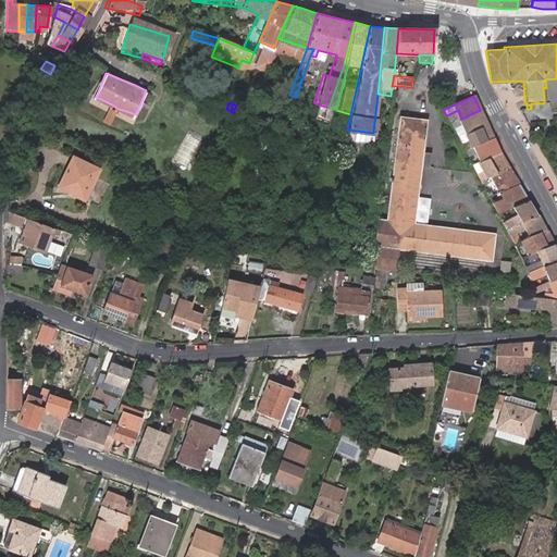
[(119,109),(112,104),(102,122),(111,124),(119,109)]
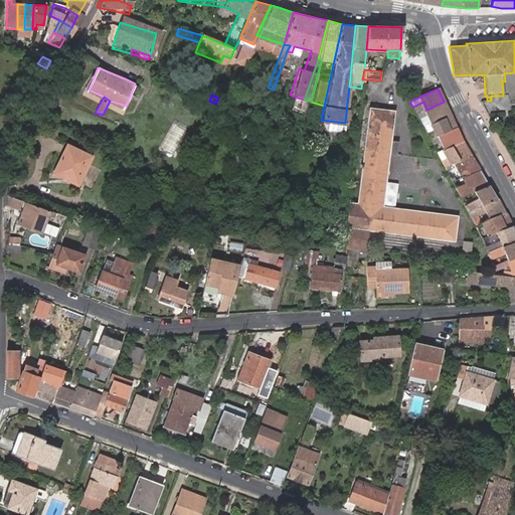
[(451,115),(444,102),(426,110),(434,124),(451,115)]
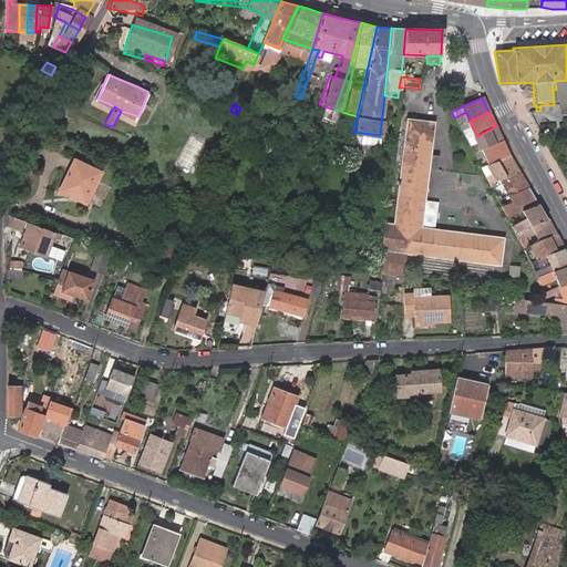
[(400,225),(389,224),(382,274),(408,277),(411,254),(505,265),(508,237),(425,228),(432,169),(433,154),(437,122),(412,119),(400,225)]
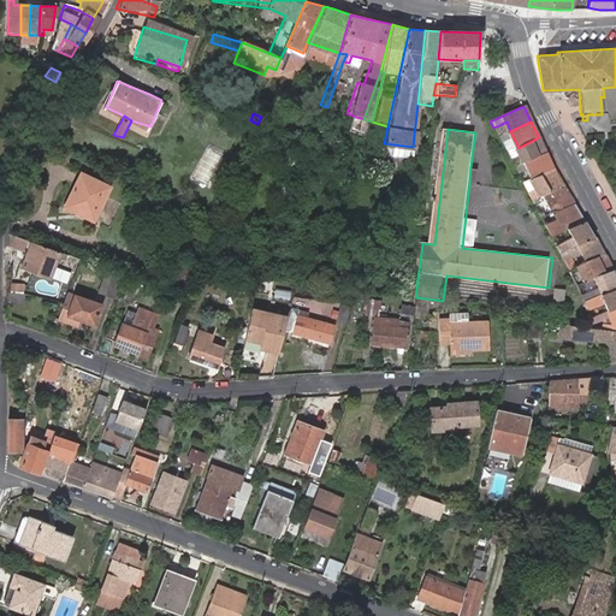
[(510,131),(498,137),(507,153),(515,149),(519,148),(510,131)]
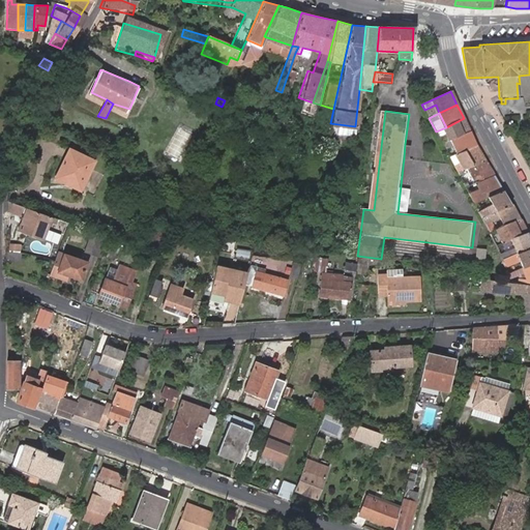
[(469,130),(464,118),(446,127),(451,139),(469,130)]
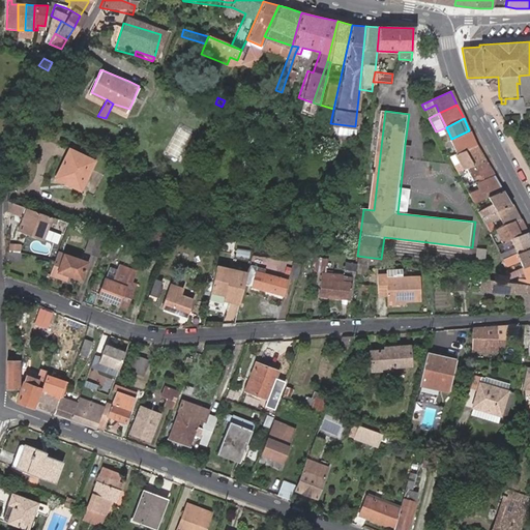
[(440,140),(442,144),(451,139),(446,127),(443,128),(447,137),(440,140)]
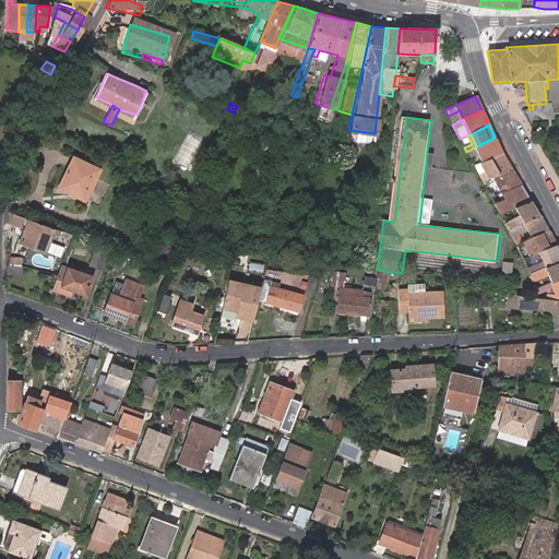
[(501,153),(495,138),(476,146),(480,154),(484,162),(501,153)]
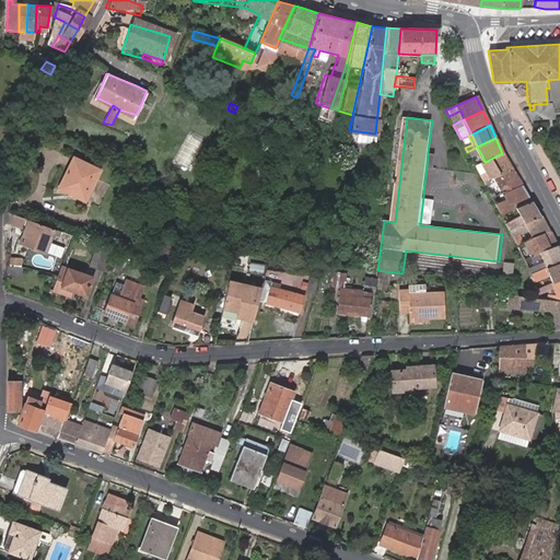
[(481,154),(477,147),(467,152),(471,159),(481,154)]
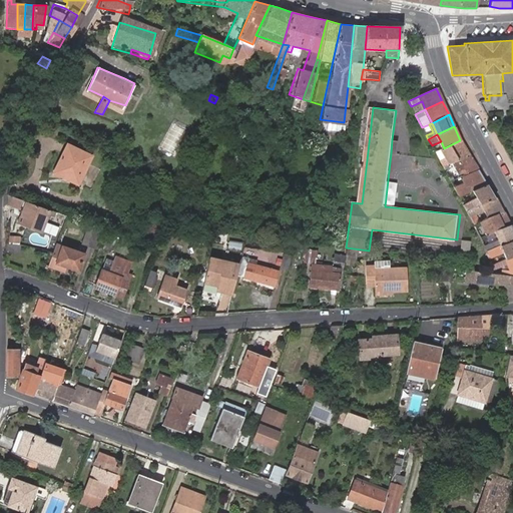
[(392,139),(391,153),(398,153),(399,140),(392,139)]
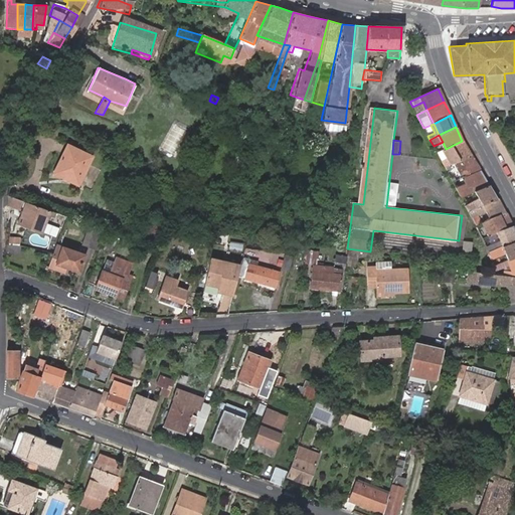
[(471,156),(462,141),(446,149),(437,153),(445,168),(450,166),(453,164),(471,156)]
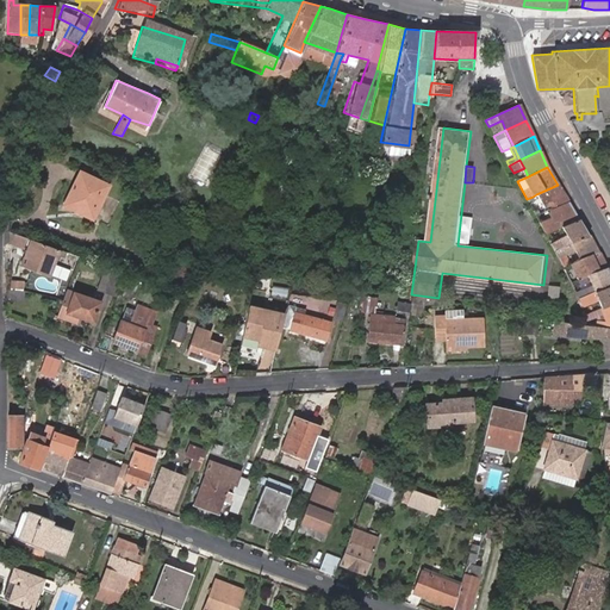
[(116,190),(89,175),(72,209),(97,223),(116,190)]
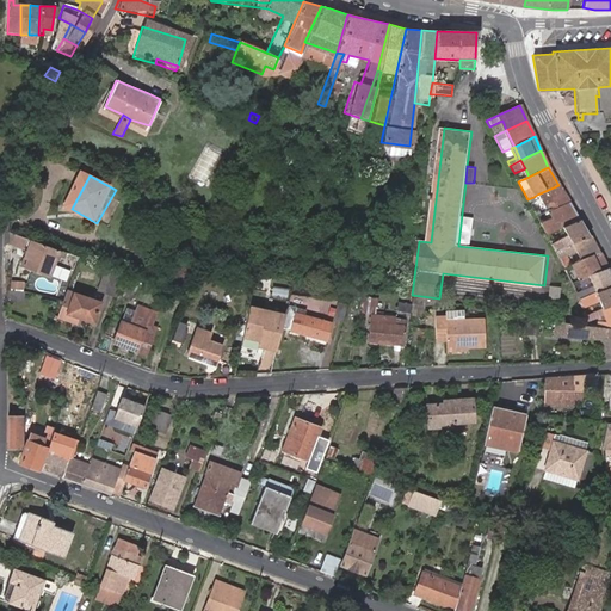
[(568,203),(559,185),(537,195),(547,214),(568,203)]
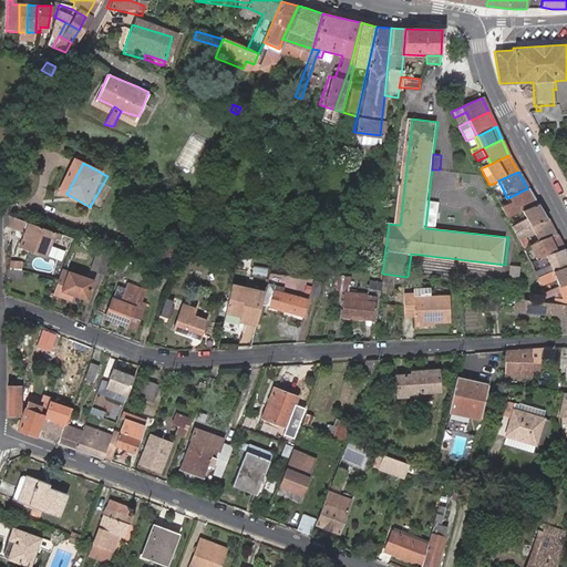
[(502,207),(507,218),(522,210),(537,204),(527,188),(507,198),(509,203),(502,207)]
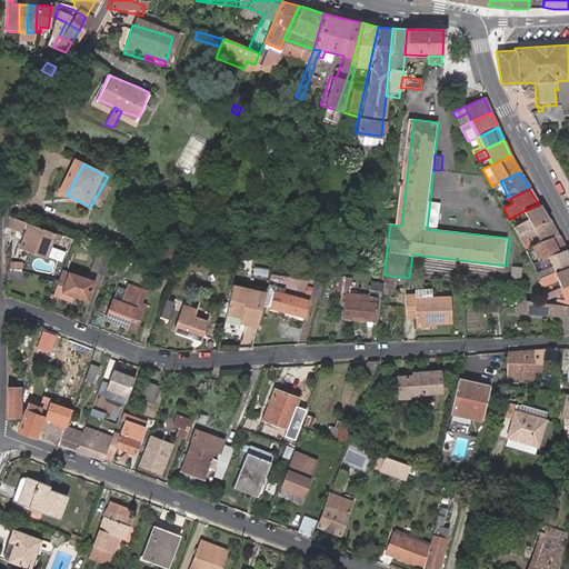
[(515,229),(517,236),(548,220),(539,205),(523,211),(529,222),(515,229)]
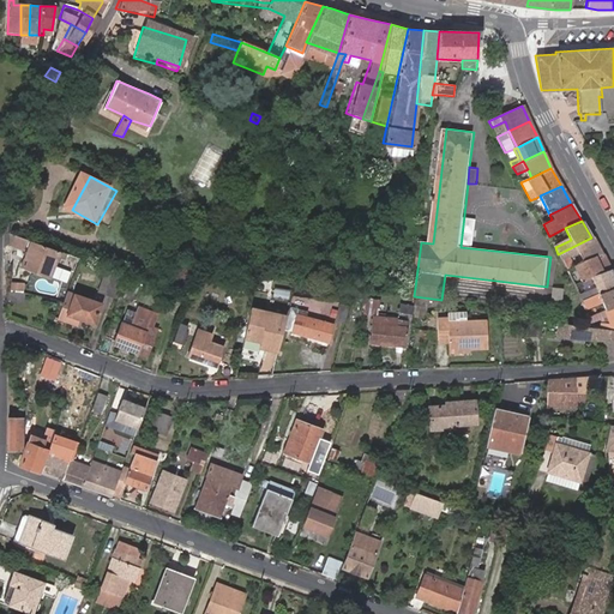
[(26,238),(10,232),(8,242),(23,248),(26,238)]
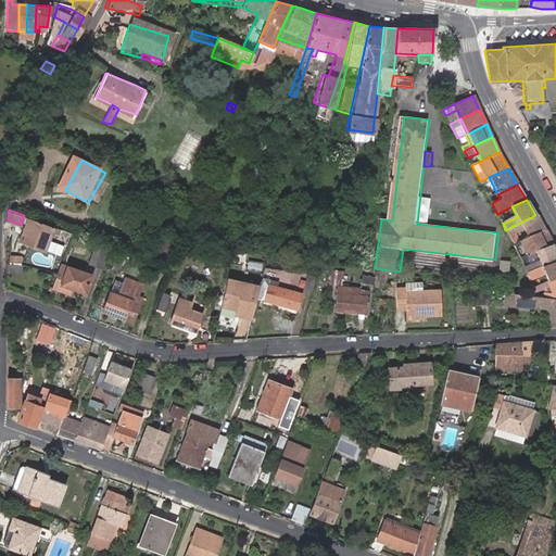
[(52,226),(24,215),(21,225),(24,226),(22,232),(25,234),(22,242),(42,250),(52,226)]
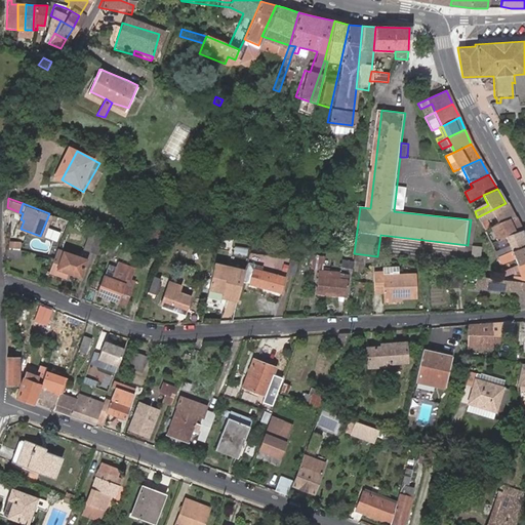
[(477,217),(480,223),(485,219),(493,216),(498,226),(515,217),(508,203),(506,203),(477,217)]
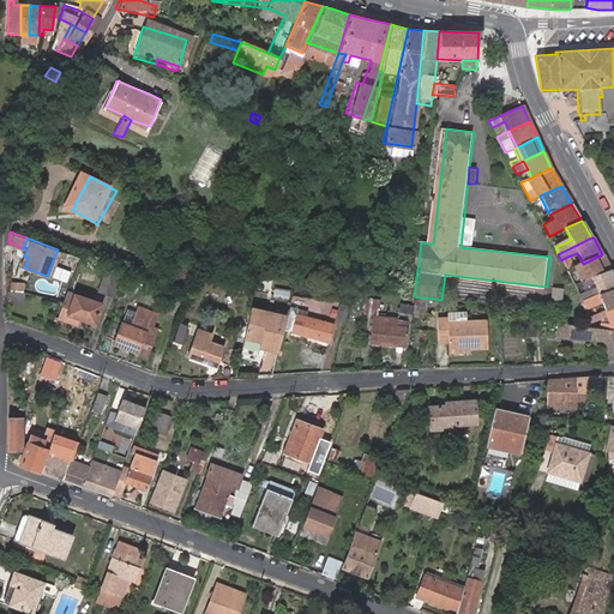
[(609,270),(602,254),(583,264),(573,269),(577,276),(581,283),(590,280),(609,270)]
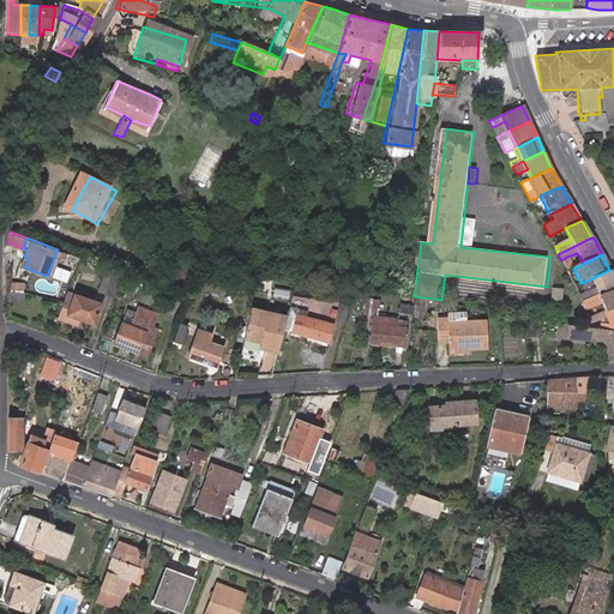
[(561,260),(567,271),(573,269),(567,257),(561,260)]
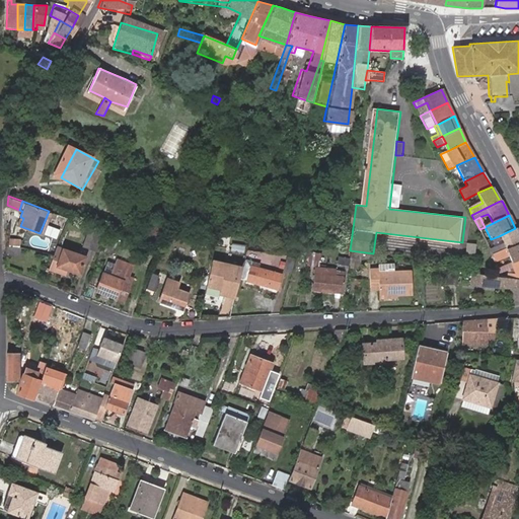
[(492,251),(494,256),(518,243),(518,236),(518,235),(515,228),(499,236),(504,245),(492,251)]
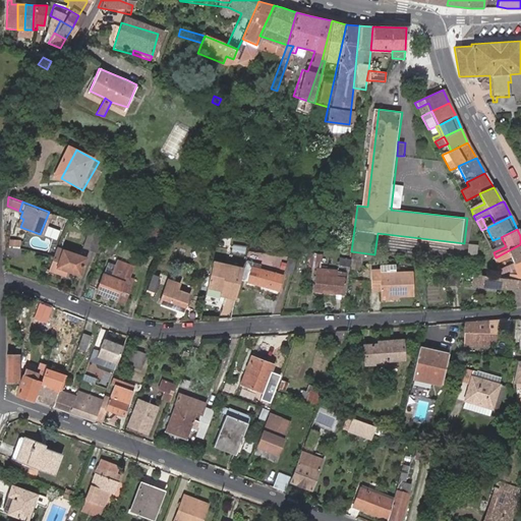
[(88,230),(85,235),(100,241),(102,235),(88,230)]
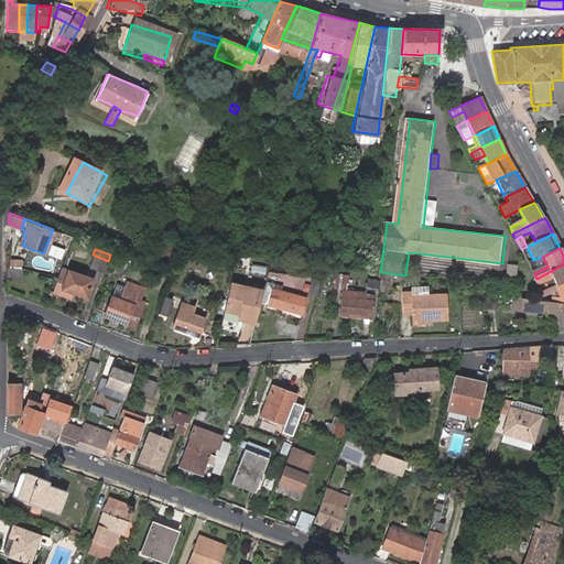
[(160,249),(154,264),(165,269),(172,255),(160,249)]
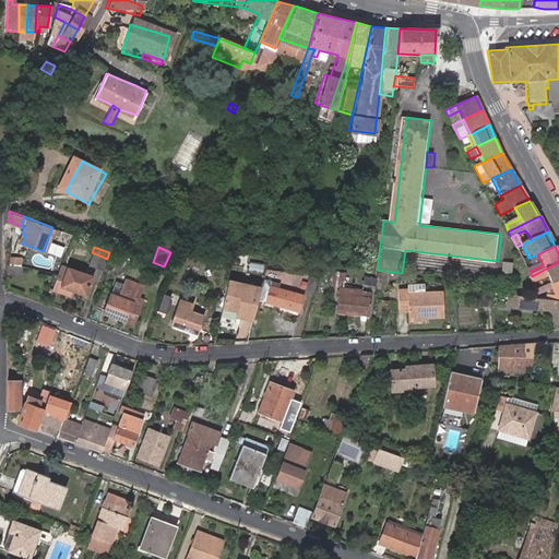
[(107,259),(92,252),(87,265),(103,271),(107,259)]
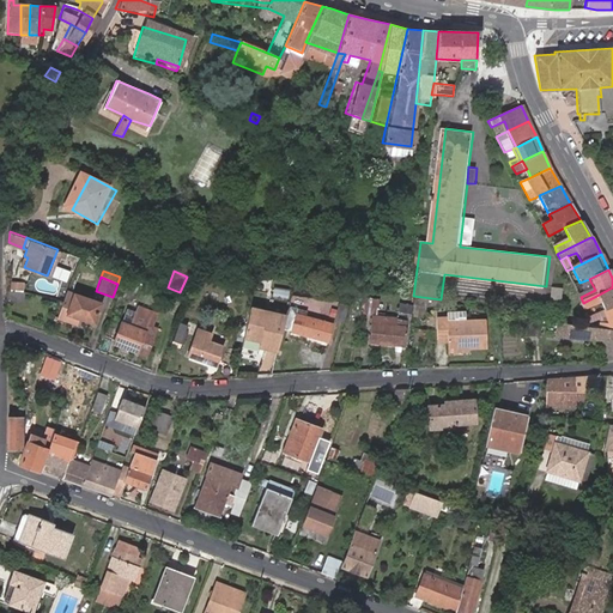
[(137,287),(126,284),(122,293),(133,298),(137,287)]
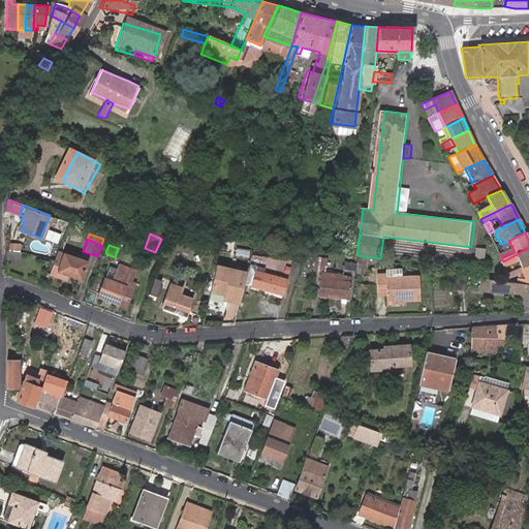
[(528,248),(503,261),(506,268),(519,262),(522,269),(528,265),(528,248)]
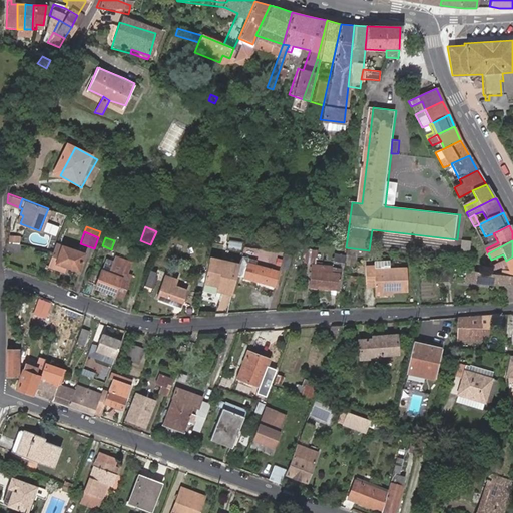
[(17,243),(6,243),(6,251),(17,251),(17,243)]
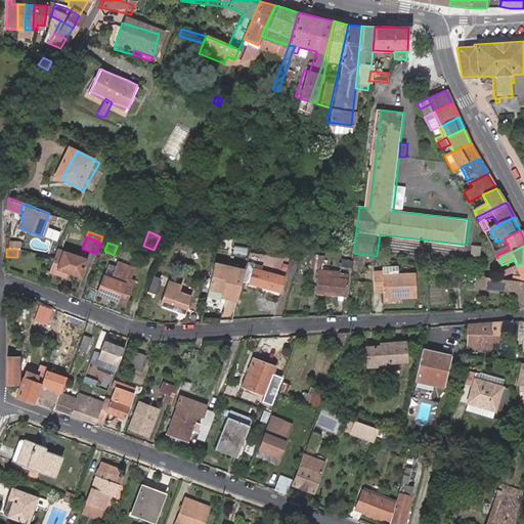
[(56,249),(53,256),(48,271),(67,277),(68,272),(79,276),(86,259),(56,249)]
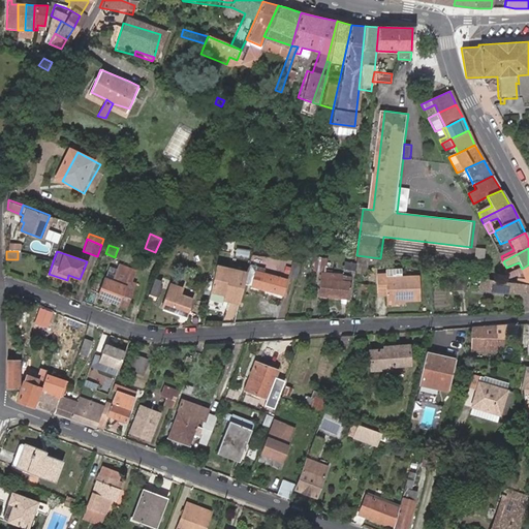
[(144,255),(132,251),(129,260),(141,265),(144,255)]
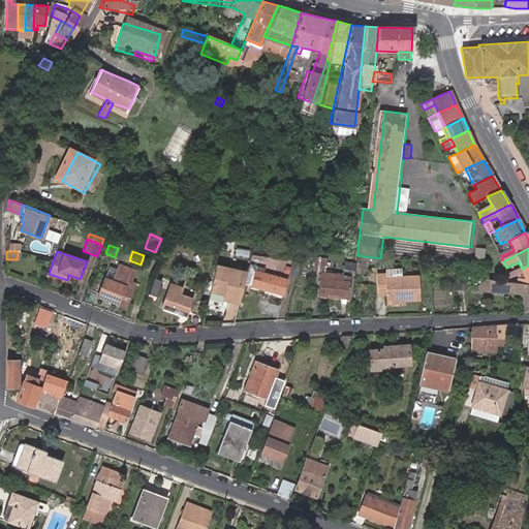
[(298,262),(289,260),(286,275),(293,276),(298,262)]
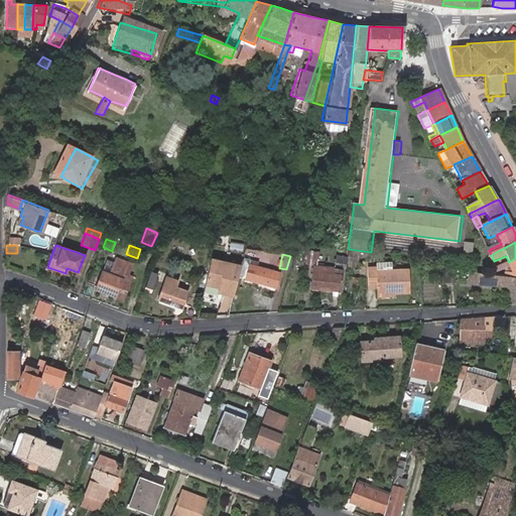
[(122,272),(127,259),(116,255),(113,262),(108,260),(104,271),(102,270),(96,288),(123,298),(127,287),(117,283),(118,280),(128,284),(131,275),(122,272)]
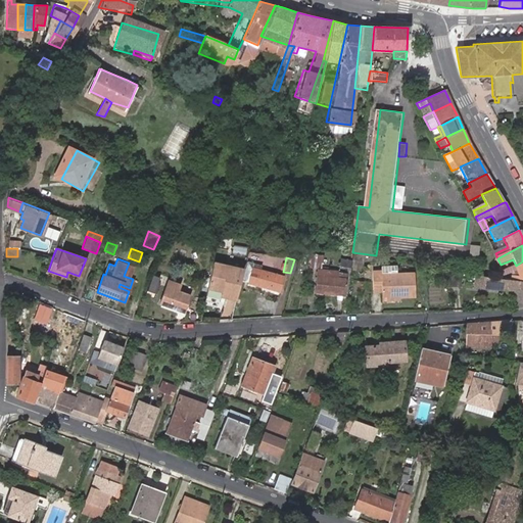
[(250,268),(260,270),(262,264),(246,259),(244,268),(243,268),(241,282),(246,283),(250,268)]
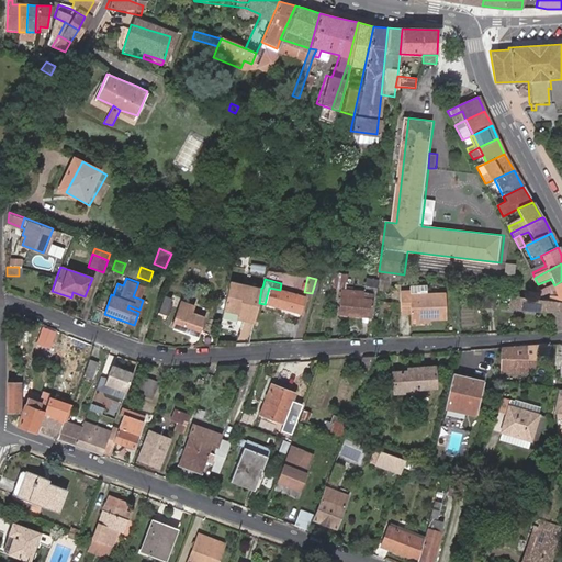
[(262,288),(228,280),(222,307),(237,312),(236,316),(255,321),(261,288),(262,288)]
